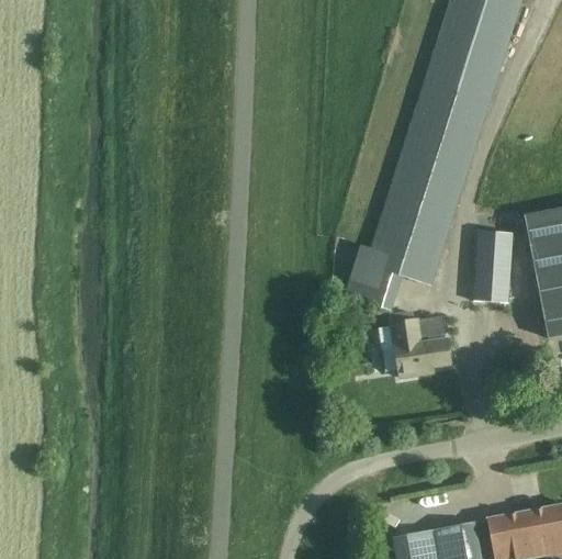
[(450,0),(372,246),(358,243),(351,263),(350,297),(390,309),(401,274),(429,283),(519,0),(450,0)]
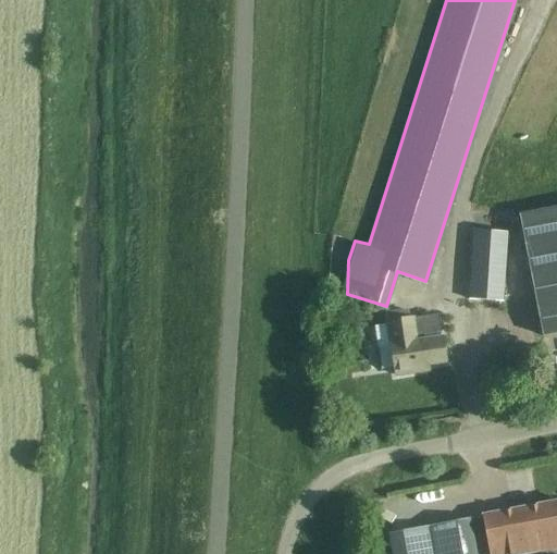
[(556,202),(520,210),(518,211),(542,333),(556,330),(556,202)]
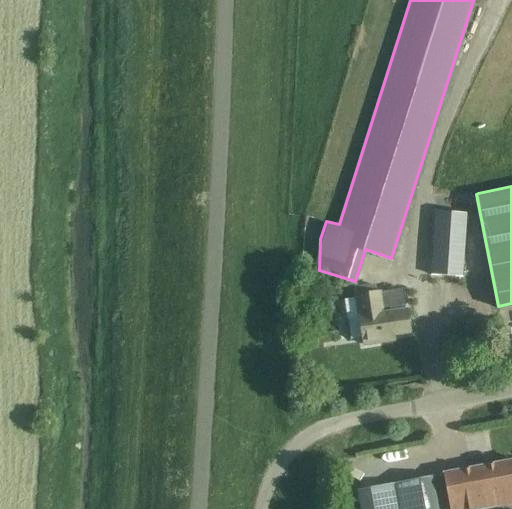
[(467,211),(435,209),(431,272),(463,274),(467,211)]
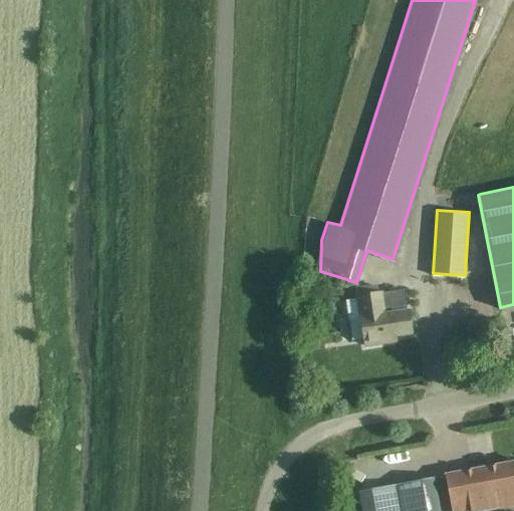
[(358,296),(346,298),(352,338),(364,336),(365,343),(386,340),(384,335),(412,331),(409,308),(408,308),(404,286),(377,290),(376,283),(356,287),(358,296)]
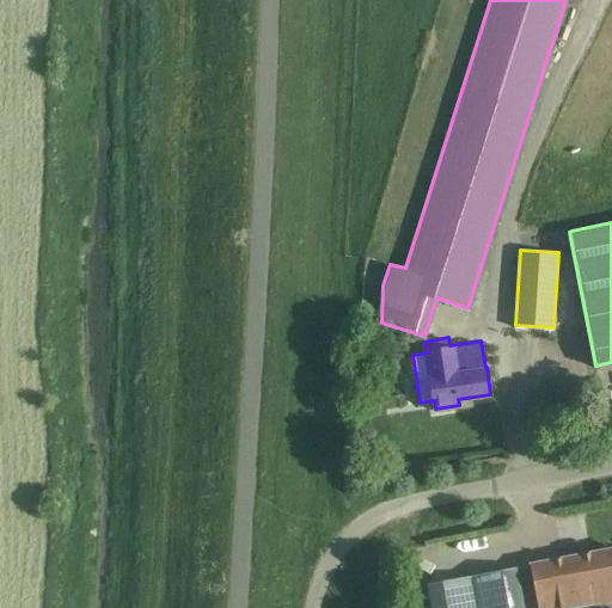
[(611,547),(531,563),(536,587),(539,607),(552,607),(611,596),(611,547)]
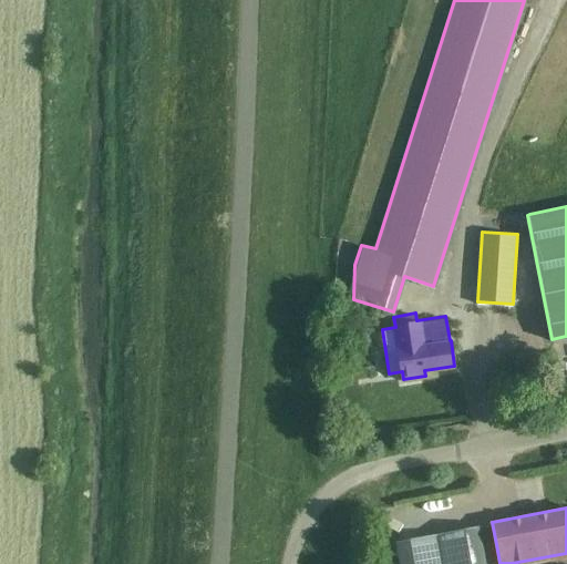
[(436,533),(395,541),(399,563),(485,563),(477,525),(436,533)]
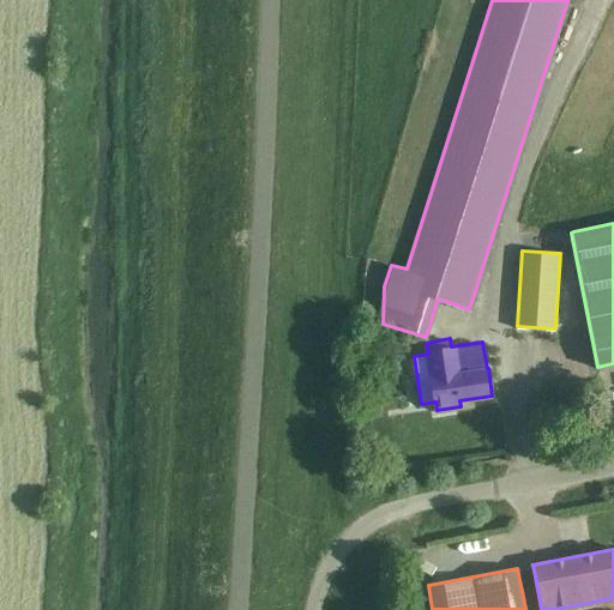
All buildings are outlined.
